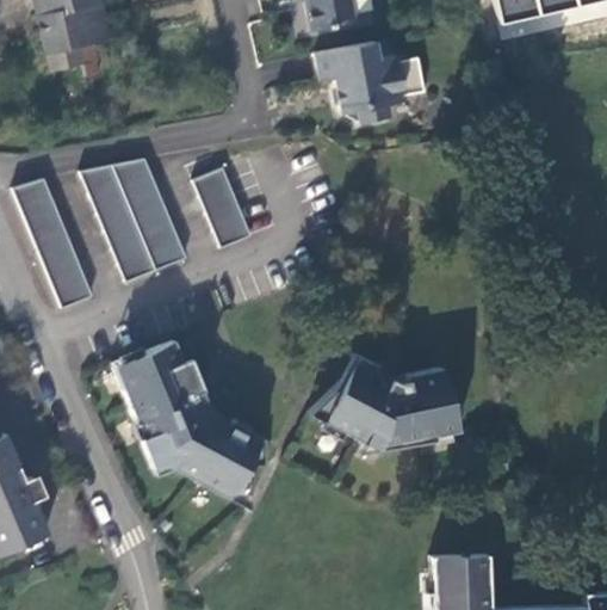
[(35,0),(48,50),(76,44),(107,37),(98,0),(35,0)]
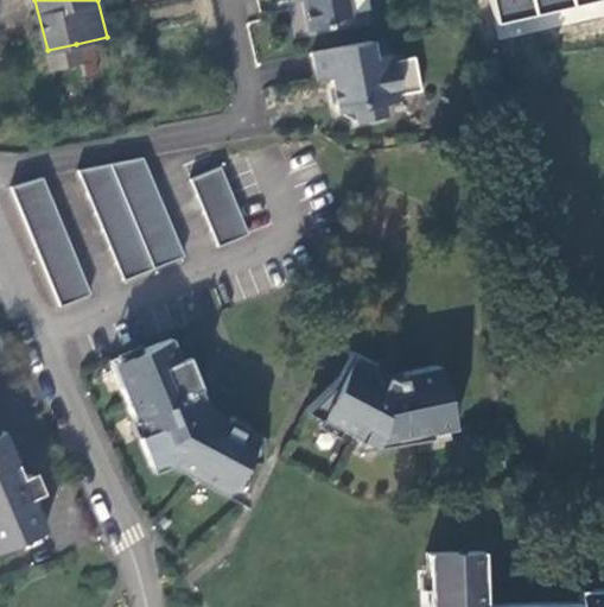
[(303,0),(309,31),(331,27),(336,20),(351,18),(349,0),(303,0)]
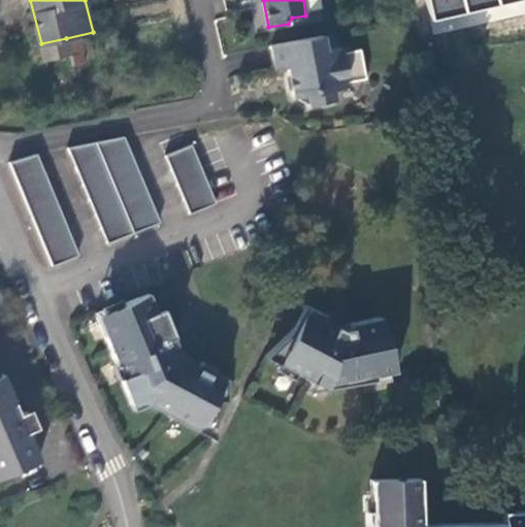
[(430,0),(436,20),(524,0),(430,0)]
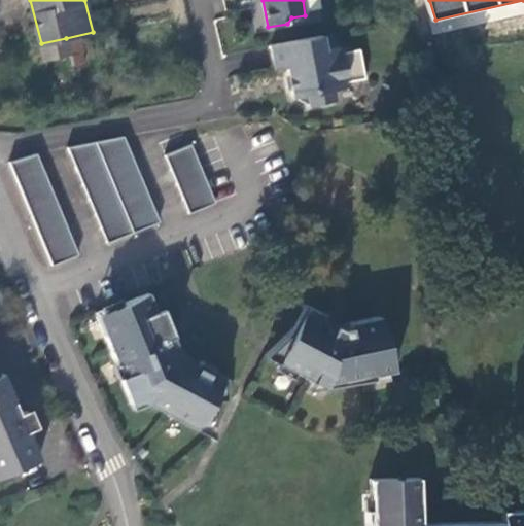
[(322,36),(271,45),(275,66),(287,64),(292,95),(306,92),(308,105),(335,100),(333,90),(349,86),(348,82),(365,78),(360,49),(343,53),(342,47),(325,50),(322,36)]
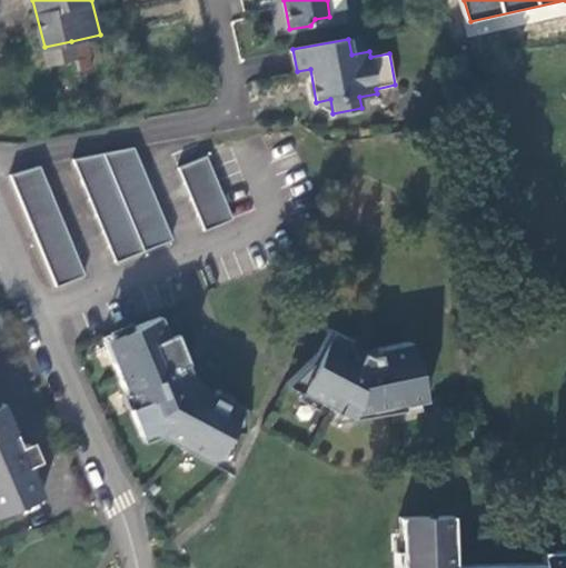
[(71,41),(45,47),(52,81),(79,75),(71,41)]
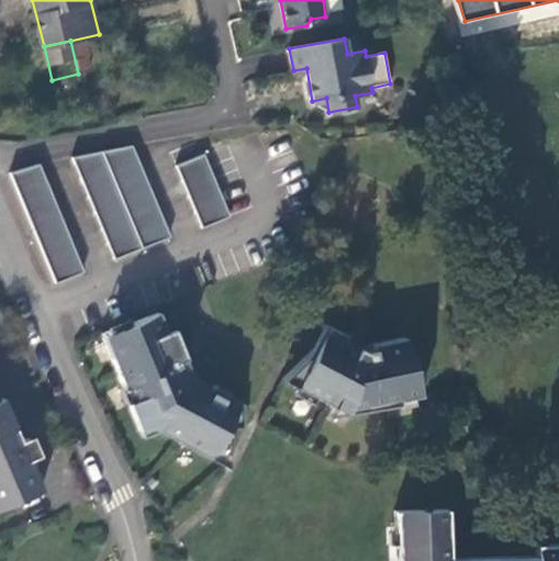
[(171,236),(134,144),(74,155),(115,258),(171,236)]
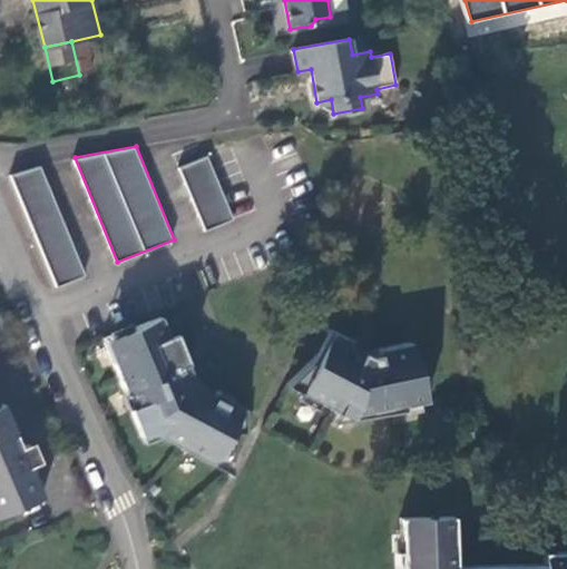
[(208,156),(179,166),(205,231),(234,219),(208,156)]
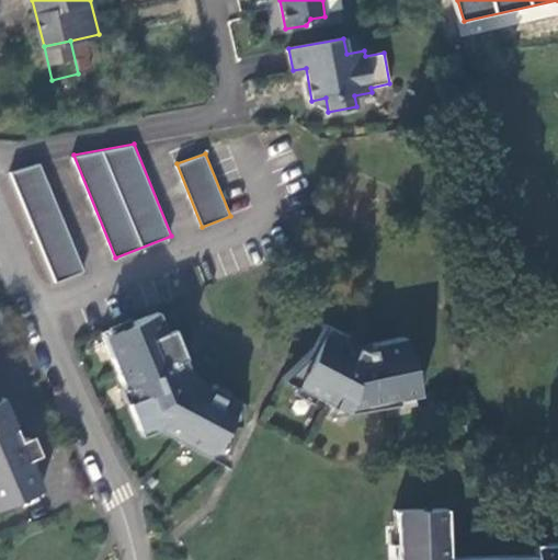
[(40,162),(11,170),(57,282),(83,271),(40,162)]
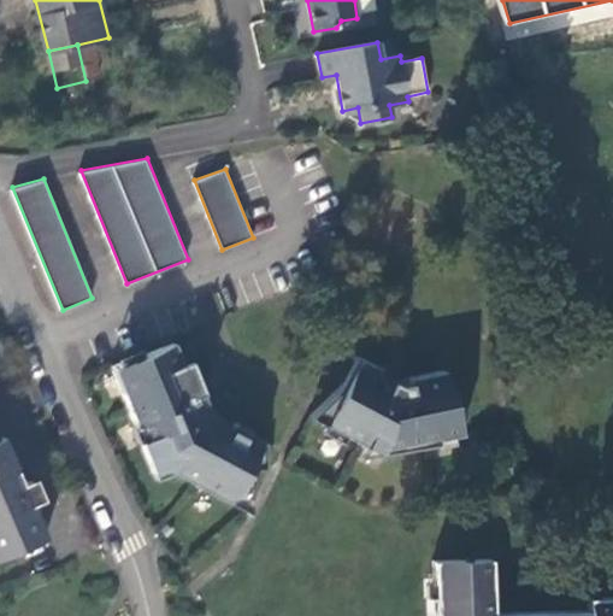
[(135,424),(142,434),(152,445),(158,452),(165,461),(176,470),(181,475),(194,485),(200,487),(208,492),(222,499),(231,503),(236,496),(251,496),(252,467),(267,468),(269,445),(210,414),(199,383),(194,379),(188,377),(174,342),(142,355),(141,355),(142,358),(113,370),(135,424)]
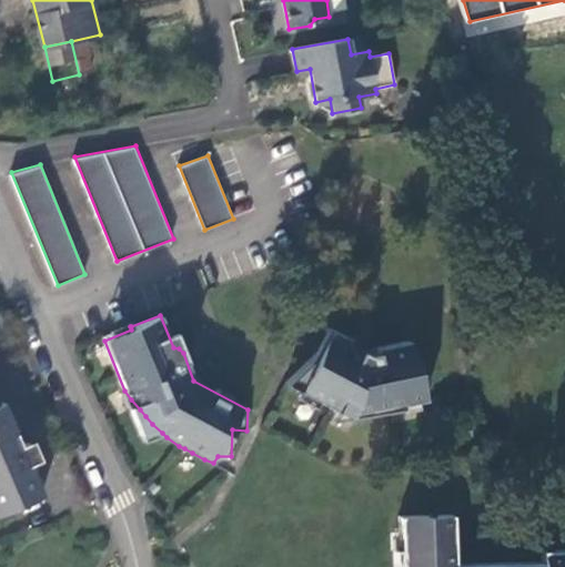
[(130,326),(131,326),(130,324),(102,335),(104,341),(131,330),(130,326)]
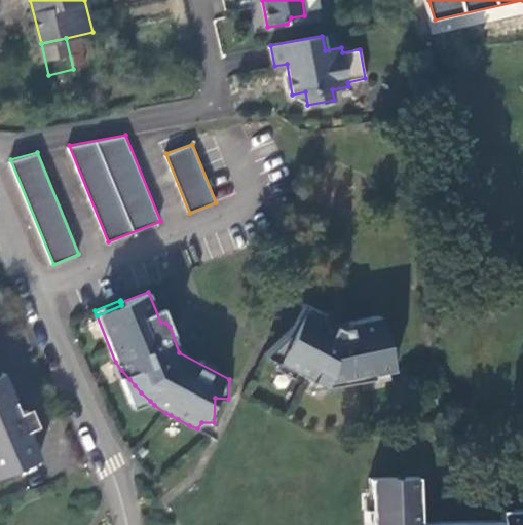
[(296,325),(262,354),(325,386),(362,379),(362,376),(395,369),(380,314),(348,321),(349,326),(342,328),(305,307),(296,325)]
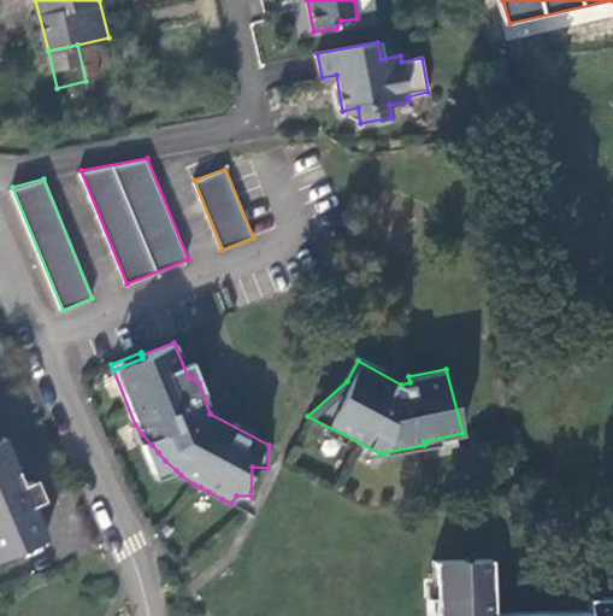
[(0,557),(49,537),(35,504),(34,500),(15,508),(9,496),(16,492),(15,488),(9,475),(21,470),(6,435),(0,438),(0,436),(0,557)]
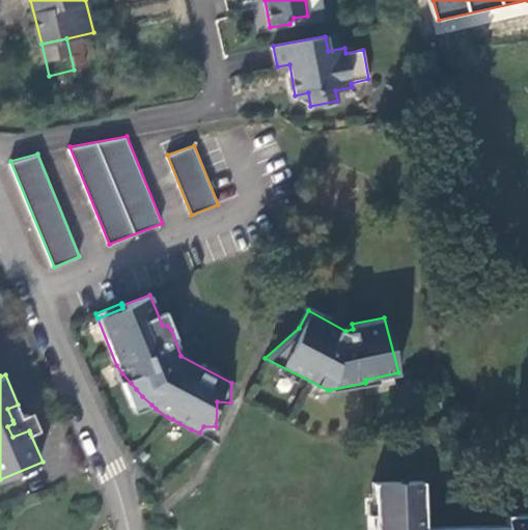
[(29,414),(12,420),(14,423),(7,426),(12,437),(29,430),(30,434),(36,430),(29,414)]
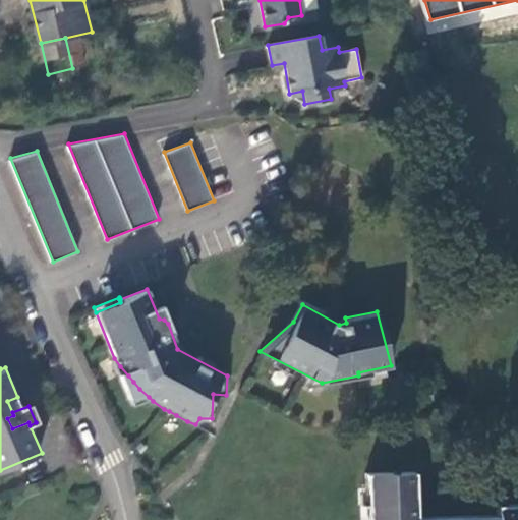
[(368,467),(369,498),(364,498),(364,519),(517,519),(517,498),(500,499),(500,510),(417,511),(416,466),(368,467)]
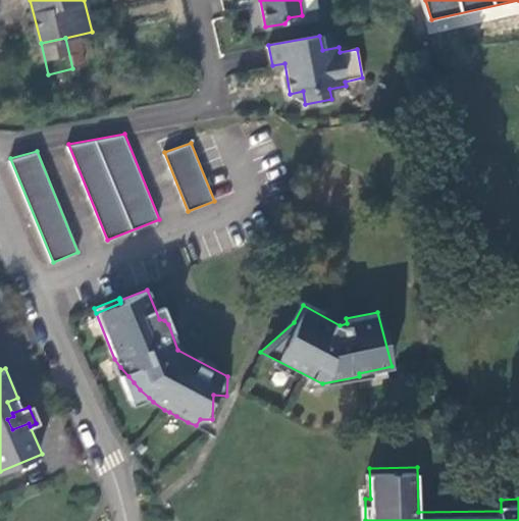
All buildings are outlined.
